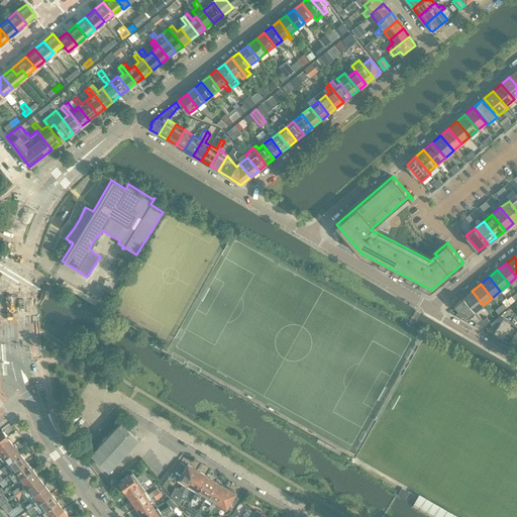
[(472,291),(463,297),(475,311),(483,305),(472,291)]
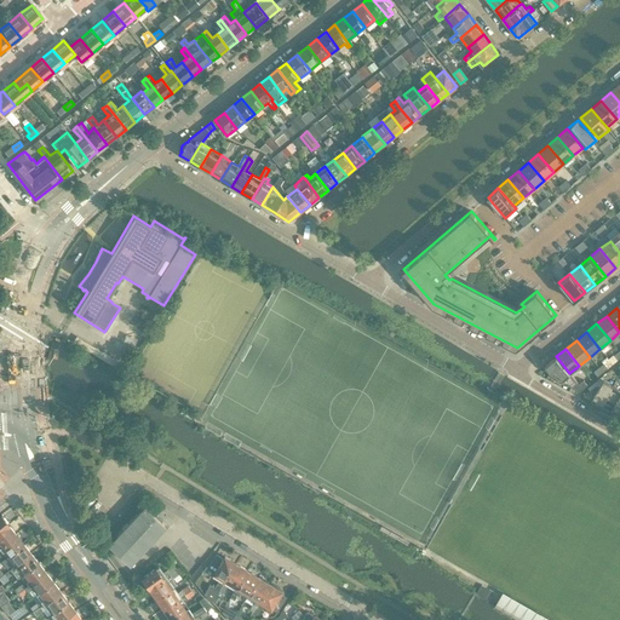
[(614,355),(614,354),(608,359),(613,365),(619,357),(619,352),(619,351),(614,355)]
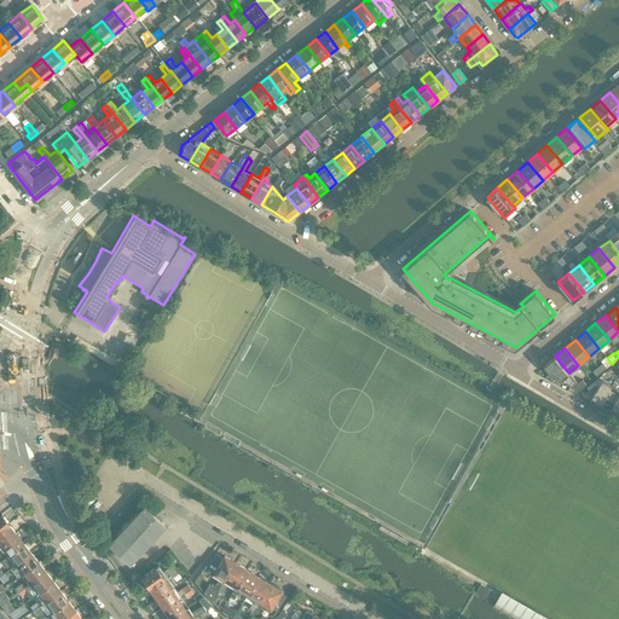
[(568,372),(555,356),(544,365),(549,370),(548,372),(547,372),(577,391),(580,388),(577,383),(568,372)]
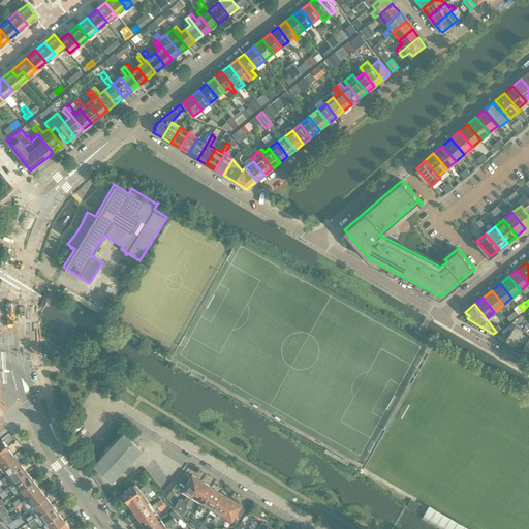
[(510,314),(514,318),(523,311),(519,306),(518,304),(514,308),(515,310),(510,314)]
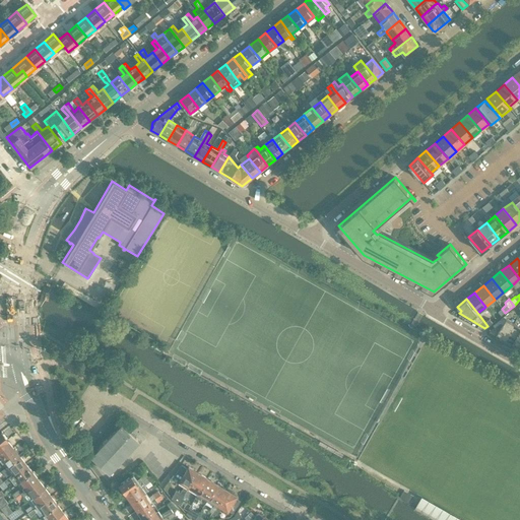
[(499,332),(496,336),(504,340),(514,323),(506,319),(503,325),(499,332)]
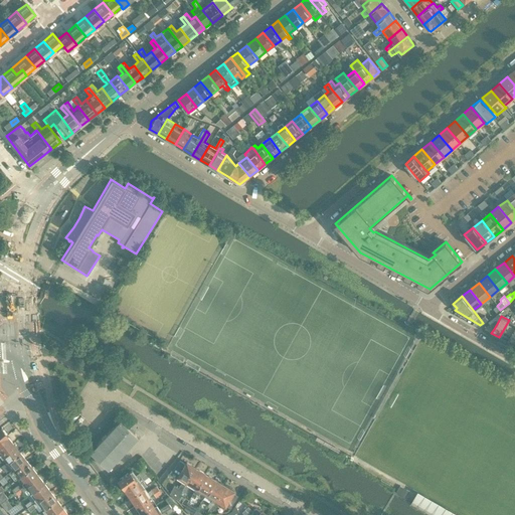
[(495,320),(489,326),(494,329),(498,322),(495,320)]
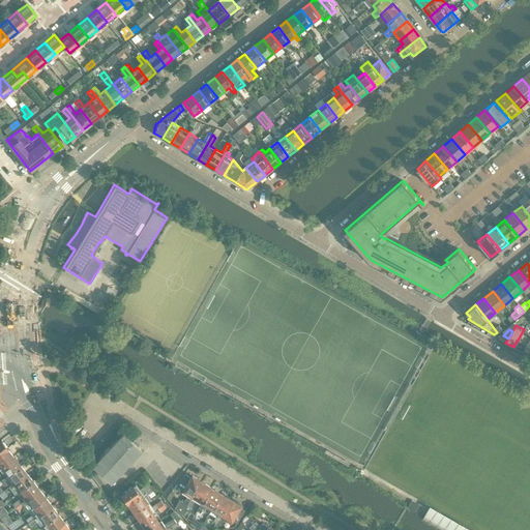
[(513,347),(522,352),(529,337),(529,332),(524,329),(513,347)]
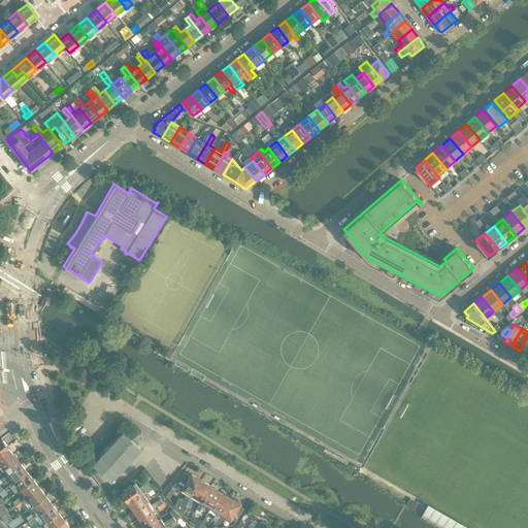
[(96,360),(93,364),(104,370),(106,366),(96,360)]
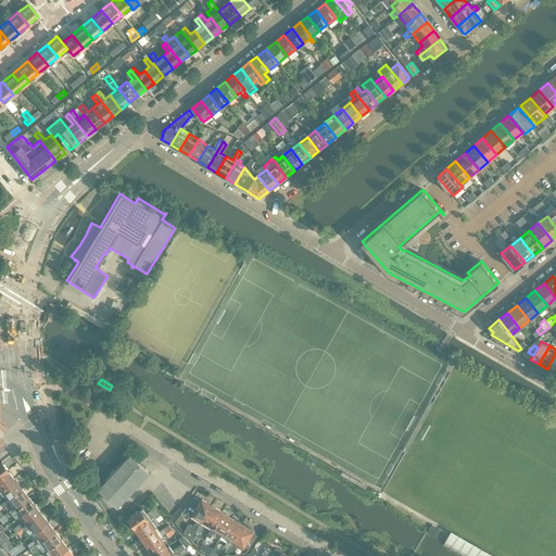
[(98,488),(115,505),(147,471),(143,468),(146,467),(140,462),(138,464),(129,454),(98,488)]
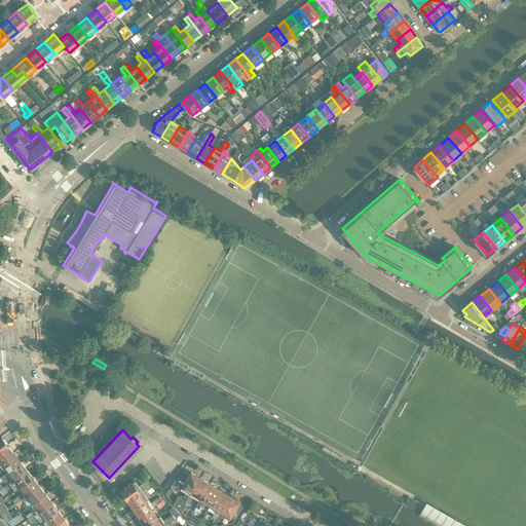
[(0,463),(13,453),(6,446),(7,445),(0,450),(0,463)]
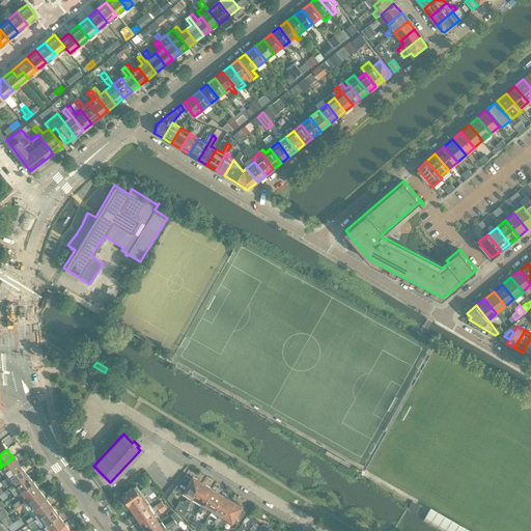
[(0,468),(0,470),(5,477),(20,466),(14,457),(0,468)]
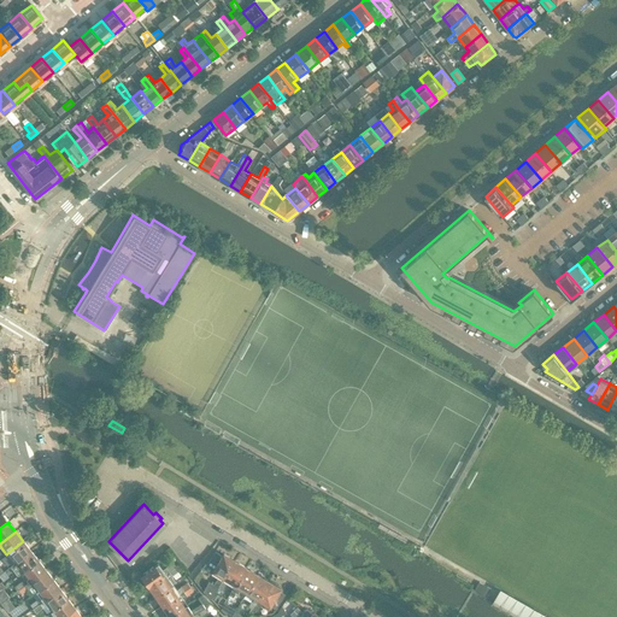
[(6,554),(13,563),(30,551),(23,541),(6,554)]
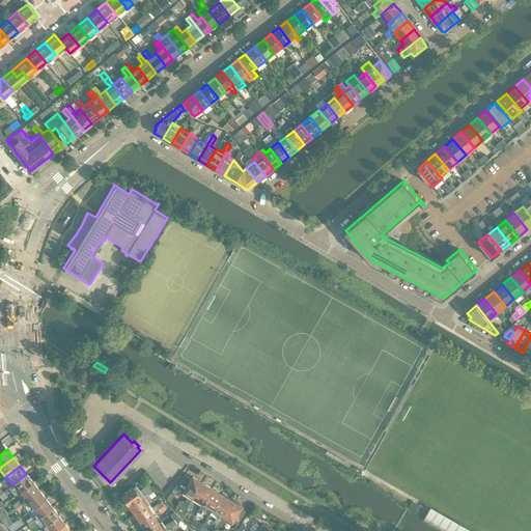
[(26,474),(11,484),(8,487),(16,495),(18,493),(32,482),(26,474)]
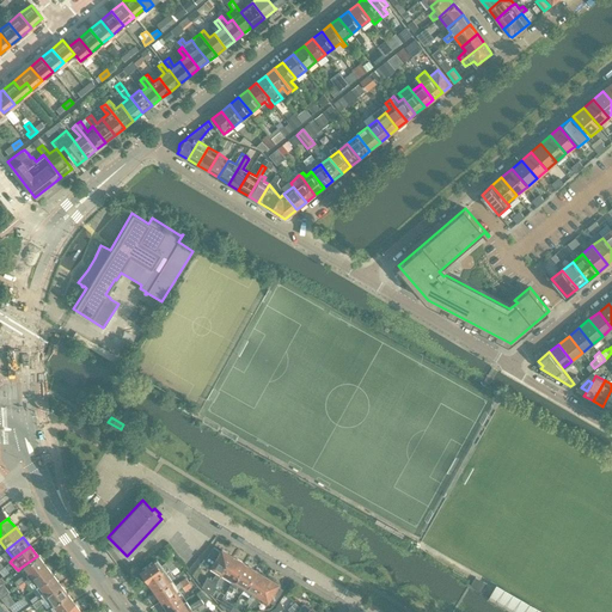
[(209,594),(216,583),(232,556),(221,549),(219,551),(212,548),(204,560),(203,560),(200,564),(209,569),(210,567),(218,571),(212,581),(207,577),(202,587),(209,594)]
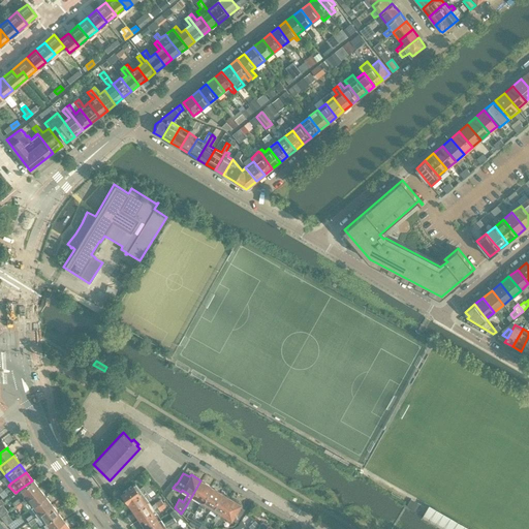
[(18,491),(24,499),(38,489),(32,480),(18,491)]
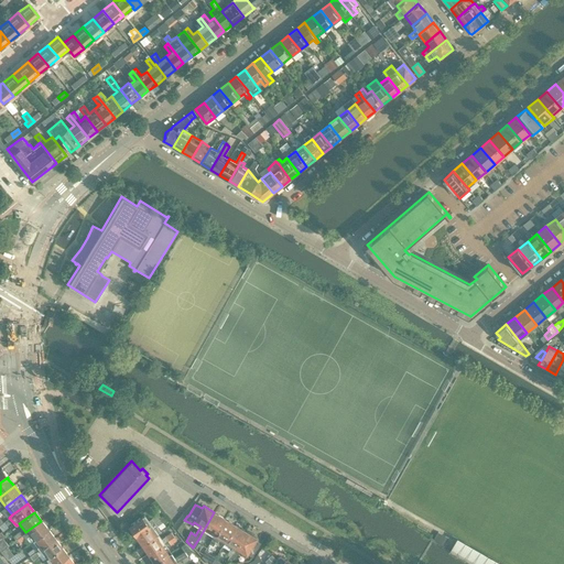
[(208,531),(215,535),(225,519),(214,512),(199,538),(203,540),(208,531)]
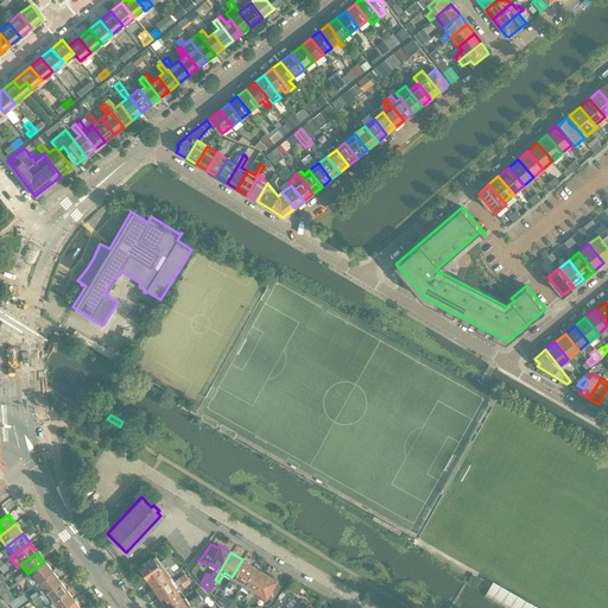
[(154,555),(138,567),(145,577),(172,558),(169,555),(159,562),(154,555)]
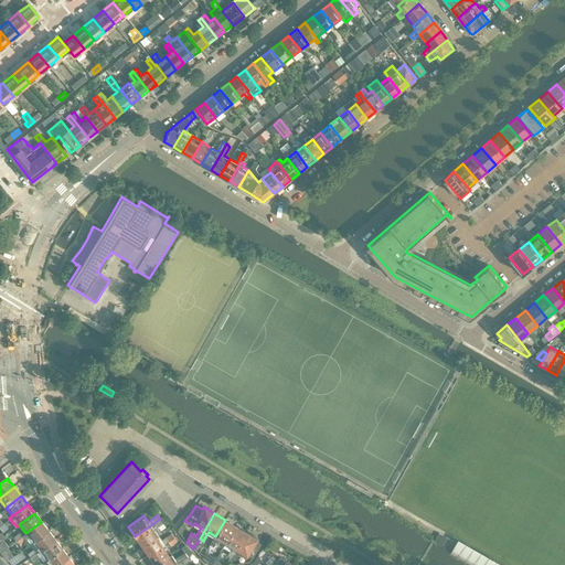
[(141,546),(157,535),(160,533),(157,528),(162,523),(160,519),(135,536),(141,546)]
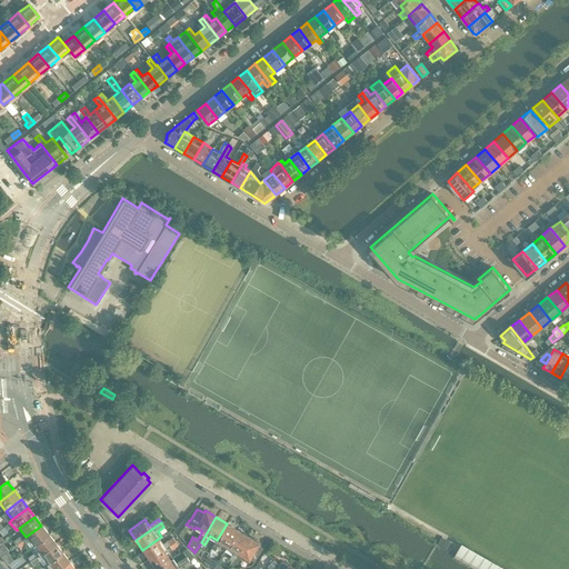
[(220,542),(227,546),(237,529),(227,523),(217,540),(211,548),(215,550),(220,542)]
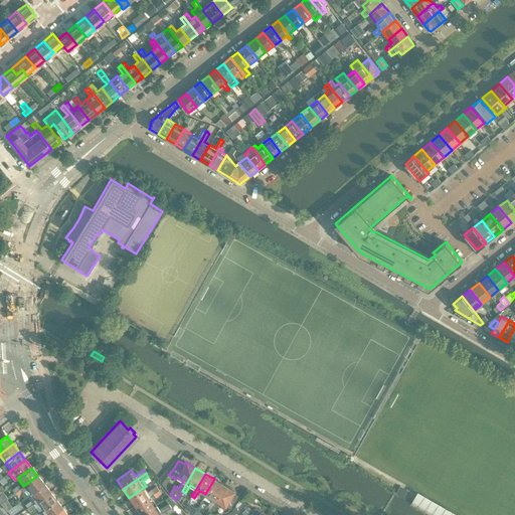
[(37,476),(23,486),(15,492),(17,496),(26,489),(29,494),(43,484),(37,476)]
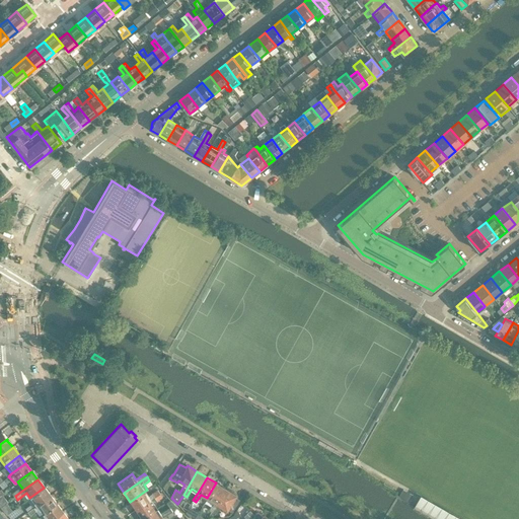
[(208,510),(212,512),(215,506),(225,489),(216,483),(207,498),(213,502),(208,510)]
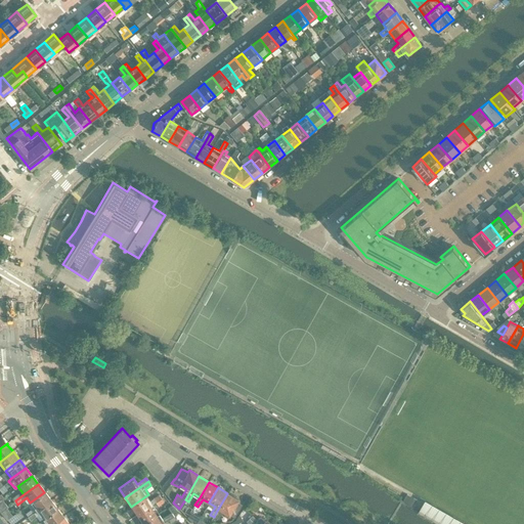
[(44,492),(30,503),(28,505),(31,510),(26,514),(28,517),(36,511),(50,500),(44,492)]
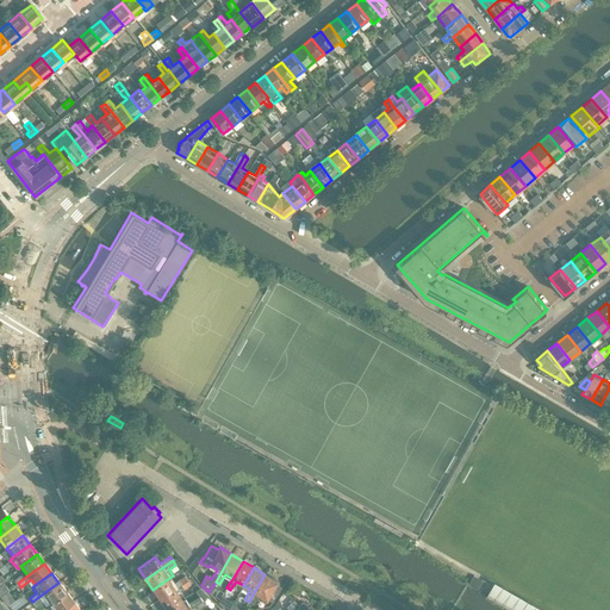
[(265,574),(253,595),(265,602),(266,599),(272,603),(281,587),(275,584),(277,582),(265,574)]
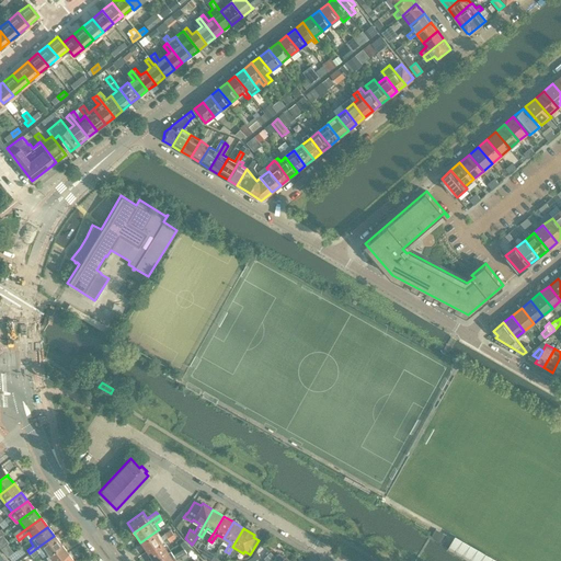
[(140,542),(147,551),(172,534),(170,530),(160,537),(156,531),(140,542)]
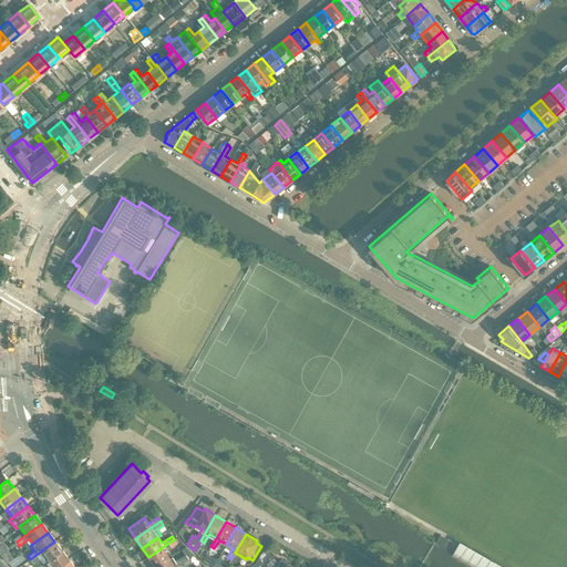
[(148,557),(155,566),(171,556),(167,550),(177,544),(174,539),(148,557)]
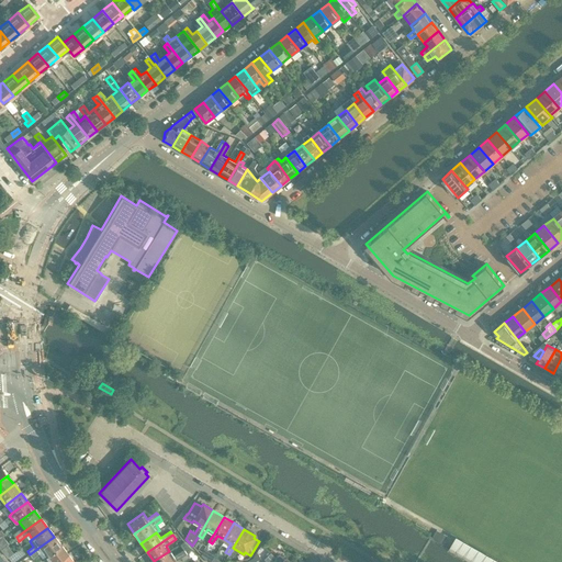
[(54,537),(38,548),(30,554),(33,558),(42,551),(45,557),(60,546),(54,537)]
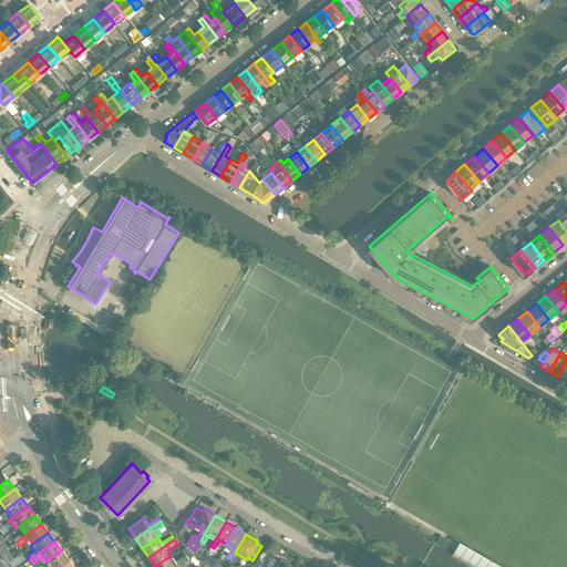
[(192,553),(186,546),(182,549),(187,559),(194,555),(192,553)]
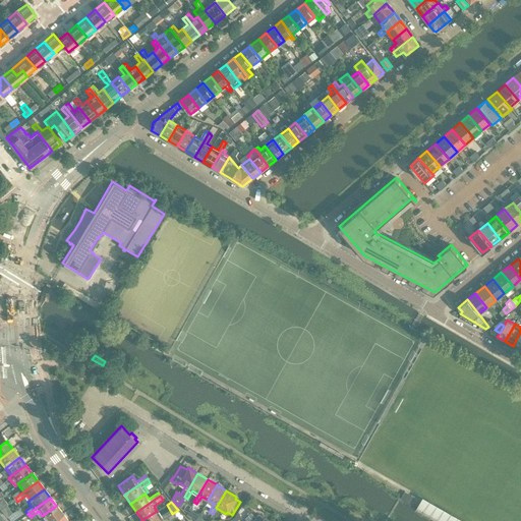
[(6,505),(0,509),(6,517),(12,512),(6,505)]
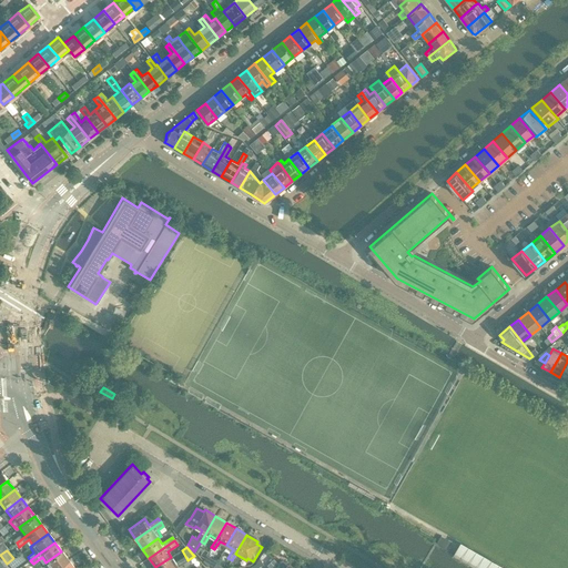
[(57,567),(68,560),(61,551),(46,563),(49,567),(48,567),(57,567)]
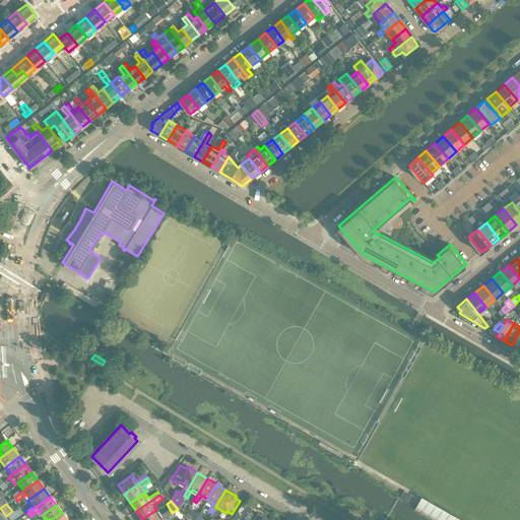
[(142,519),(159,519),(163,519),(156,510),(142,519)]
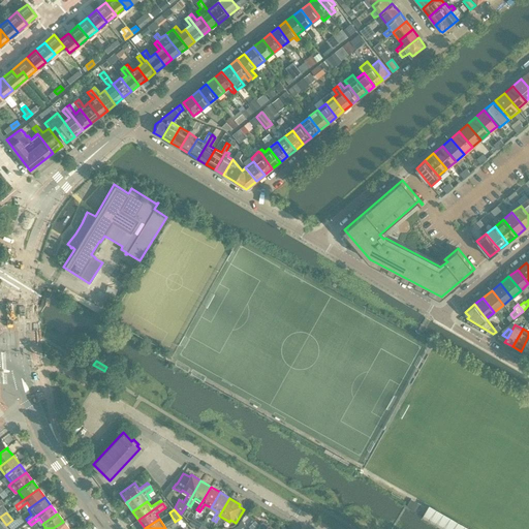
[(239,528),(245,526),(242,520),(238,525),(234,527),(235,528),(239,528)]
